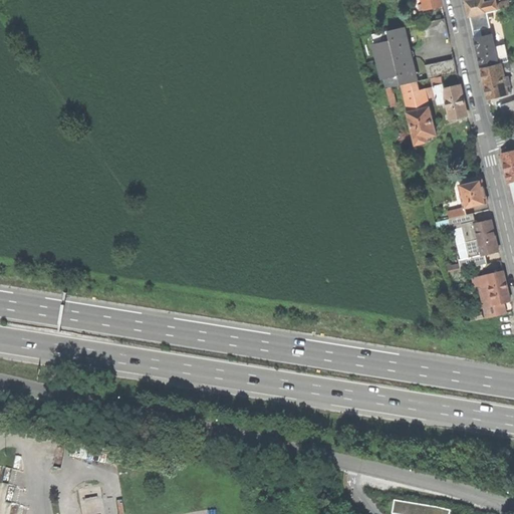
[(425,0),(426,4),(420,5),(421,10),(442,6),(440,0),(425,0)]
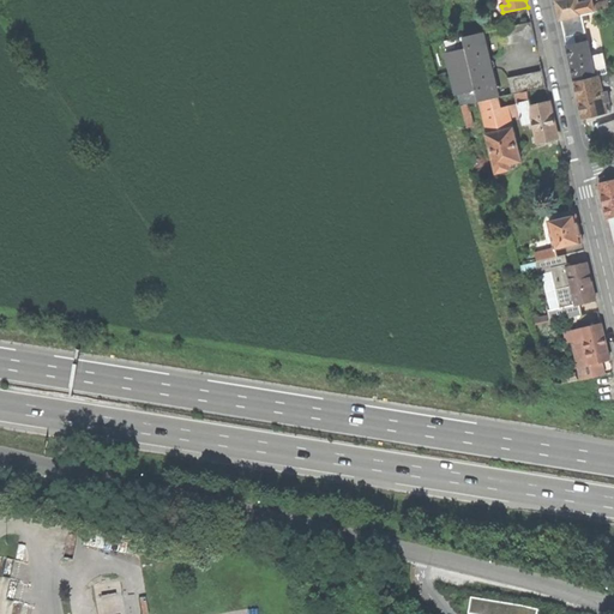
[(561,19),(583,14),(579,4),(578,0),(559,0),(558,0),(559,10),(561,19)]
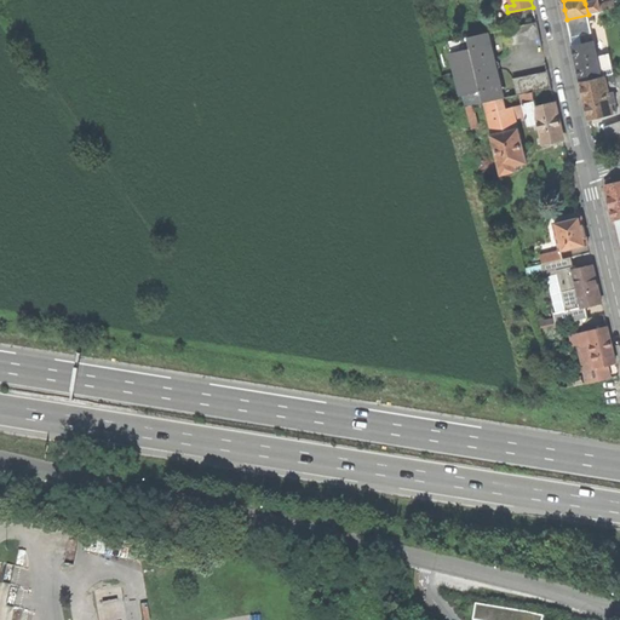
[(601,12),(600,5),(598,0),(585,4),(589,15),(601,12)]
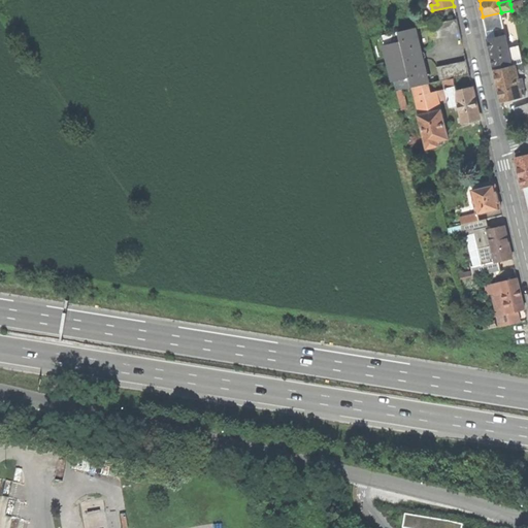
[(510,4),(512,10),(525,7),(523,1),(510,4)]
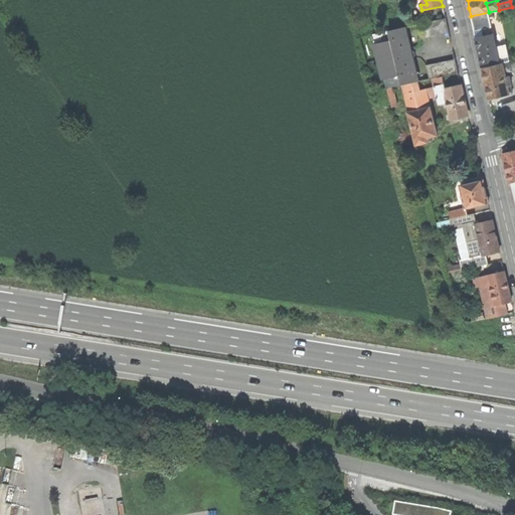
[(471,16),(474,31),(492,27),(489,12),(471,16)]
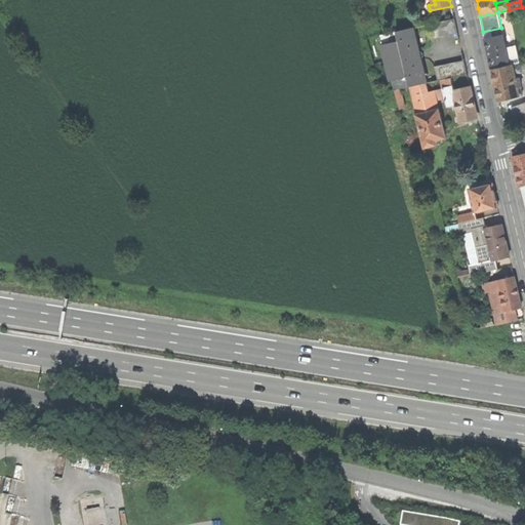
[(454,18),(426,26),(429,40),(458,33),(454,18)]
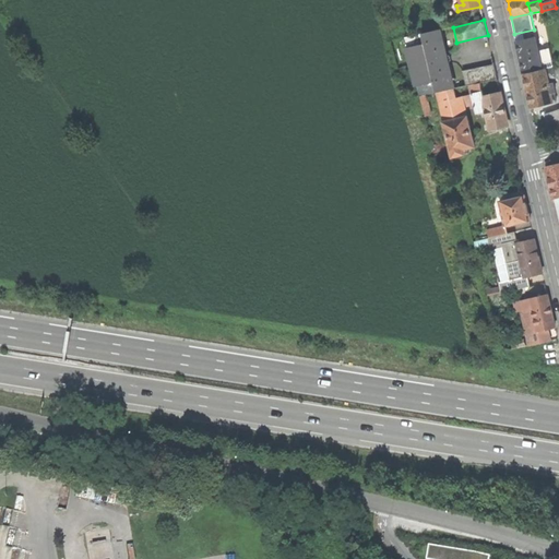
[(437,93),(453,88),(449,72),(441,42),(439,30),(405,37),(420,96),(427,95),(437,93)]
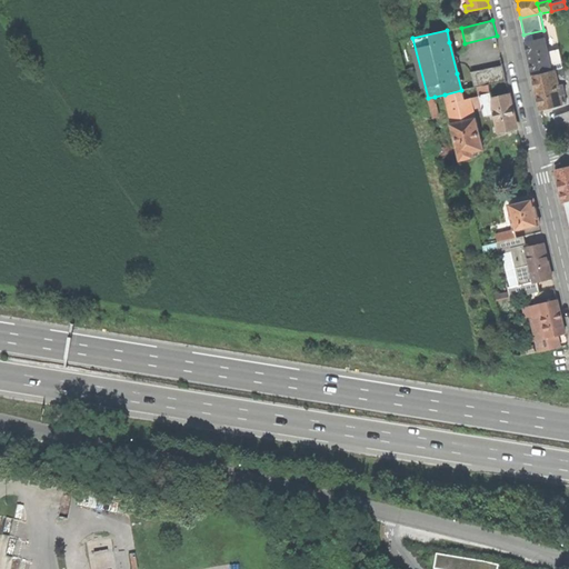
[(523,35),(526,42),(545,38),(543,30),(523,35)]
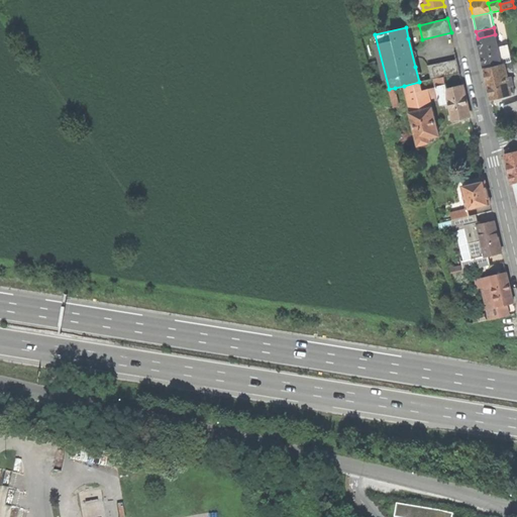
[(485,68),(502,64),(498,47),(495,34),(478,38),(481,53),(485,68)]
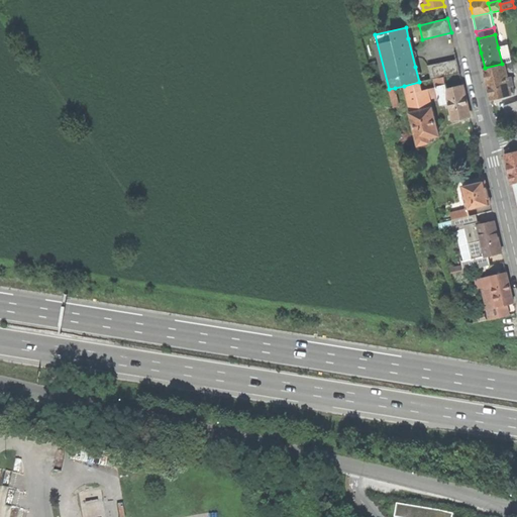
[(498,47),(502,64),(504,64),(512,62),(509,44),(498,47)]
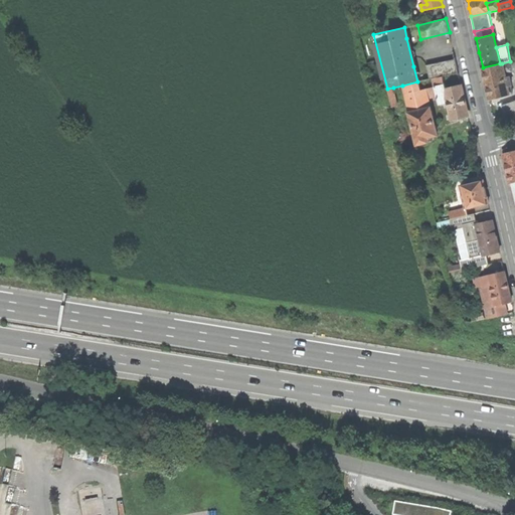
[(459,72),(455,59),(426,65),(430,79),(433,78),(443,76),(459,72)]
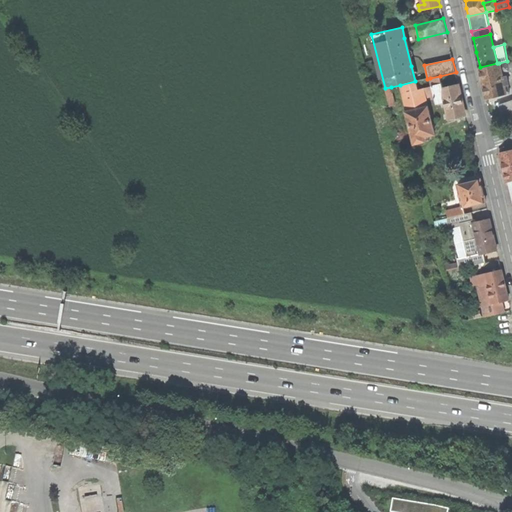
[(483,82),(486,98),(510,92),(505,72),(508,71),(507,61),(499,63),(500,64),(480,69),(483,82)]
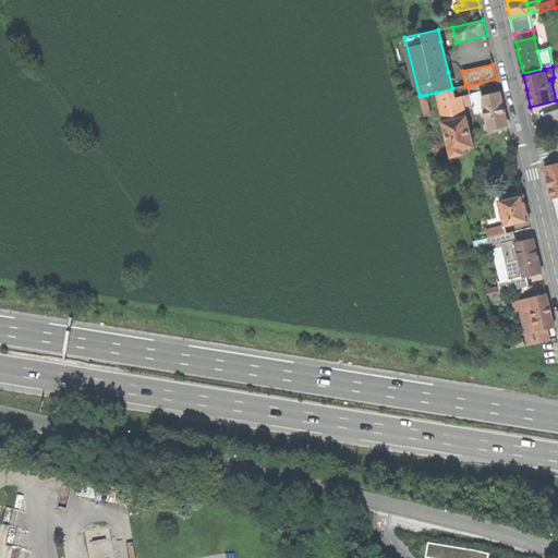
[(471,94),(481,92),(480,83),(469,85),(471,94)]
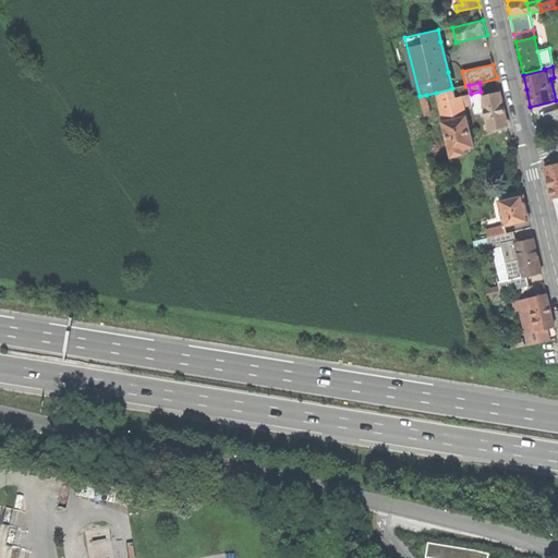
[(443,121),(466,116),(464,108),(473,106),(471,94),(456,98),(453,88),(452,88),(436,93),(443,121)]
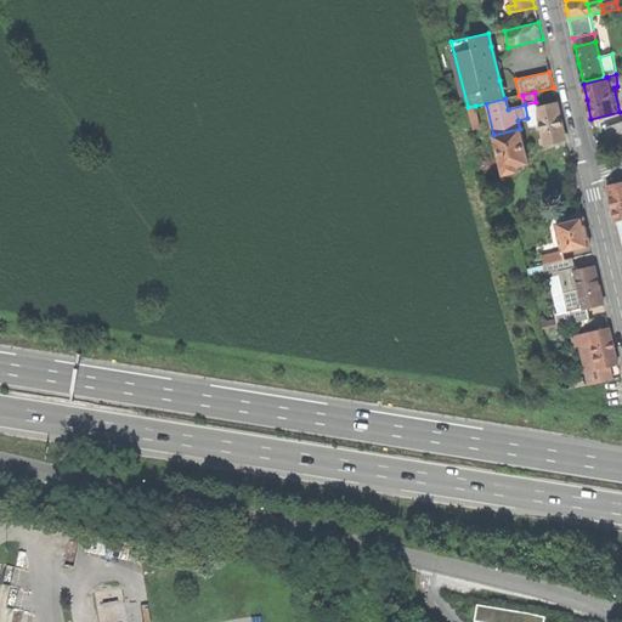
[(536,102),(525,105),(527,118),(530,128),(542,125),(538,108),(536,102)]
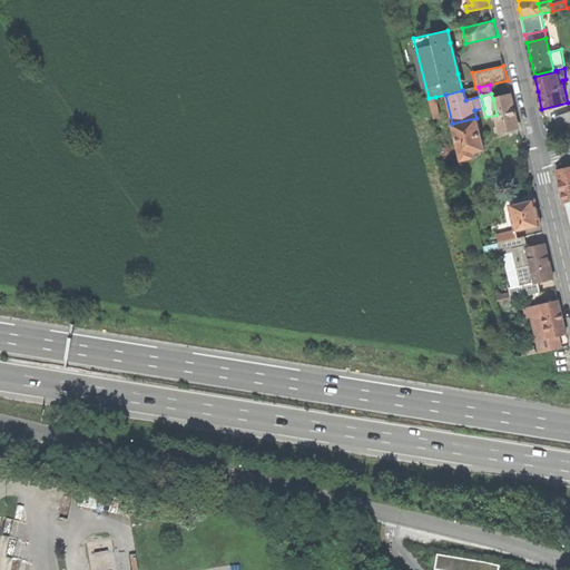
[(493,99),(497,115),(501,133),(518,128),(513,110),(510,95),(493,99)]
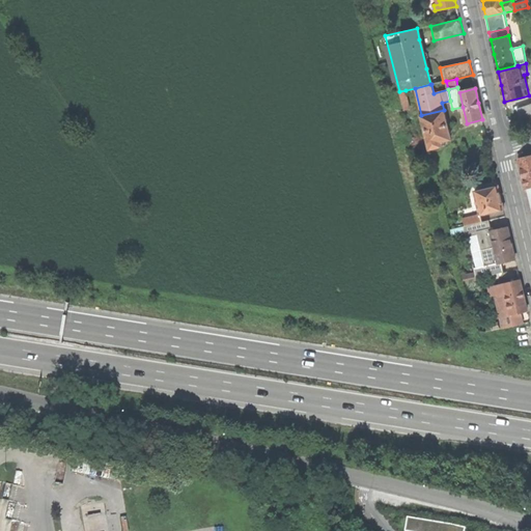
[(411,108),(406,90),(399,91),(404,110),(411,108)]
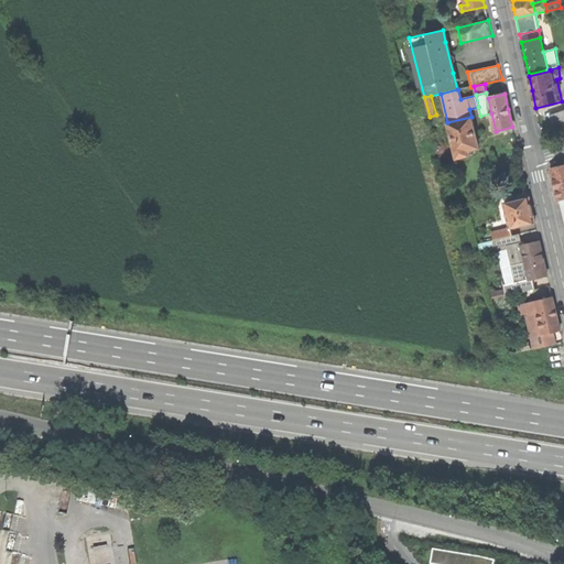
[(563,110),(550,116),(555,130),(563,127),(563,110)]
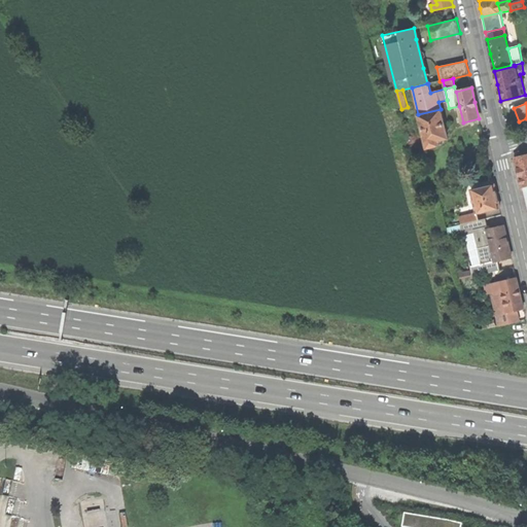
[(441,109),(418,114),(426,148),(442,144),(441,140),(448,138),(443,118),(441,109)]
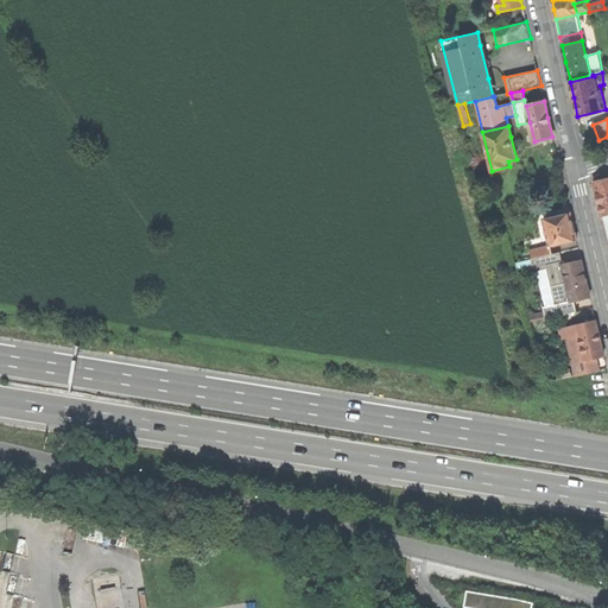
[(599,203),(601,216),(607,214),(607,178),(594,182),(599,203)]
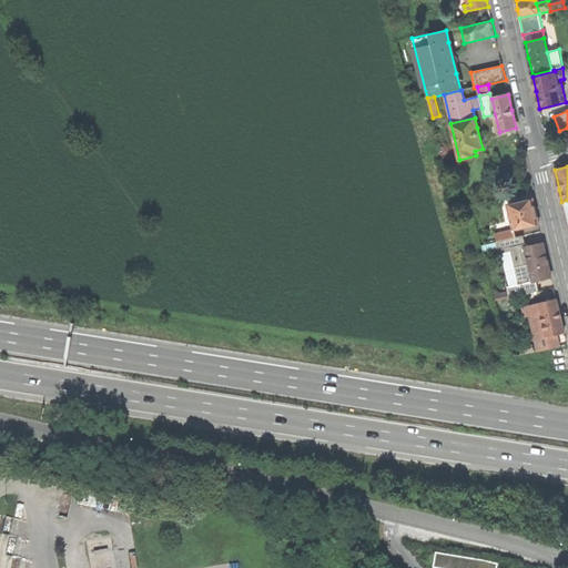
[(533,200),(508,205),(514,230),(538,224),(537,215),(533,200)]
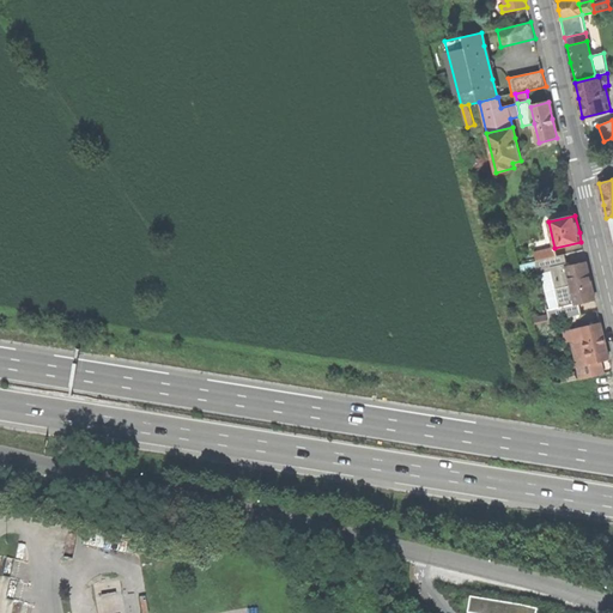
[(557,256),(554,248),(534,253),(536,261),(557,256)]
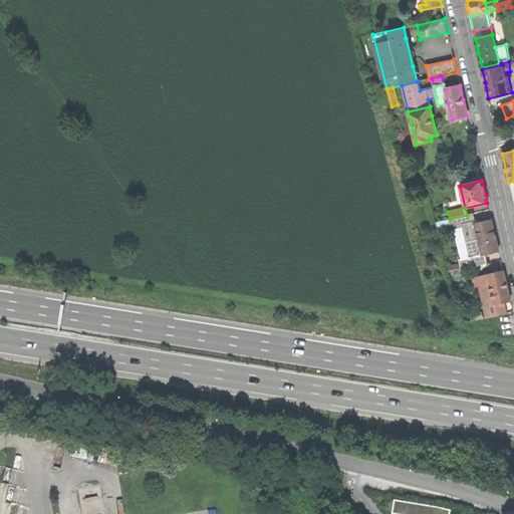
[(488,264),(485,254),(483,255),(476,224),(479,223),(475,221),(474,213),(467,215),(450,219),(452,230),(455,229),(461,259),(459,259),(460,264),(461,270),(488,264)]
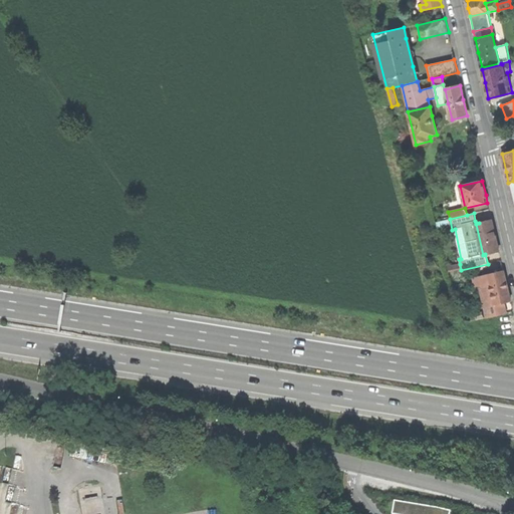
[(492,220),(479,223),(476,224),(483,255),(485,254),(499,251),(497,242),(492,220)]
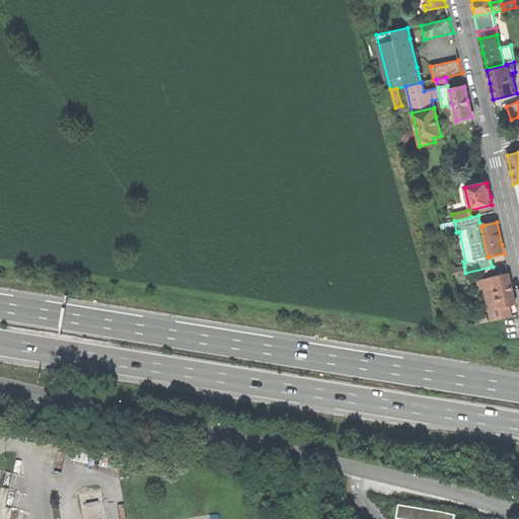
[(453,275),(465,273),(464,267),(451,270),(453,275)]
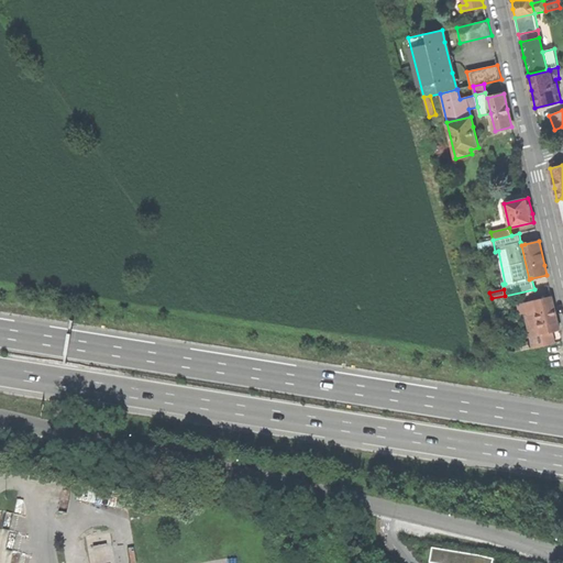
[(551,297),(519,305),(521,315),(526,313),(533,349),(554,343),(552,332),(560,330),(556,317),(551,297)]
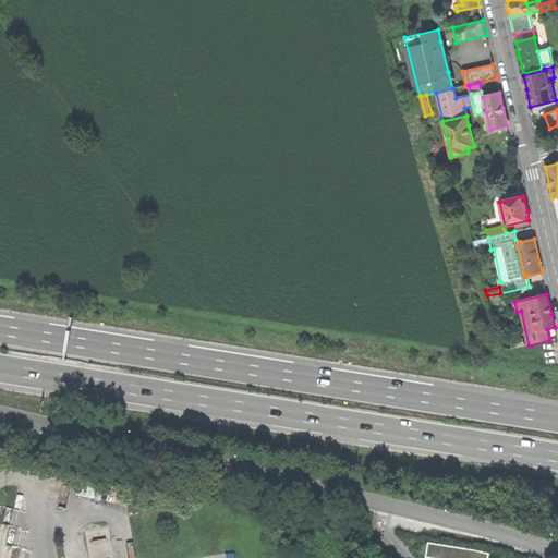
[(506,351),(525,347),(523,339),(514,341),(513,339),(504,341),(506,351)]
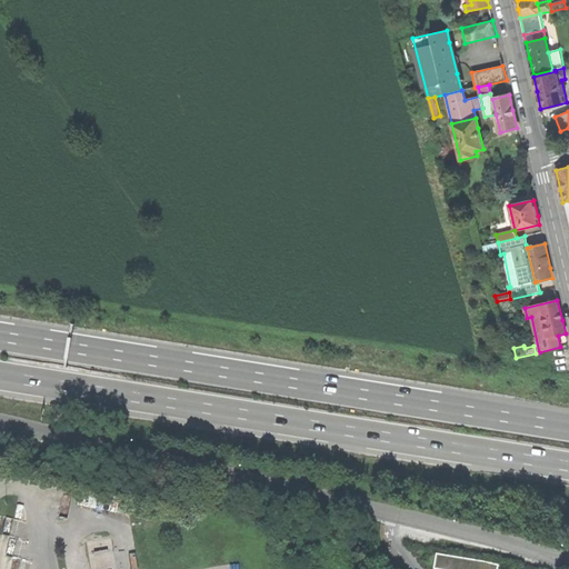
[(432,568),(497,568),(499,565),(482,561),(435,553),(431,568),(432,568)]
